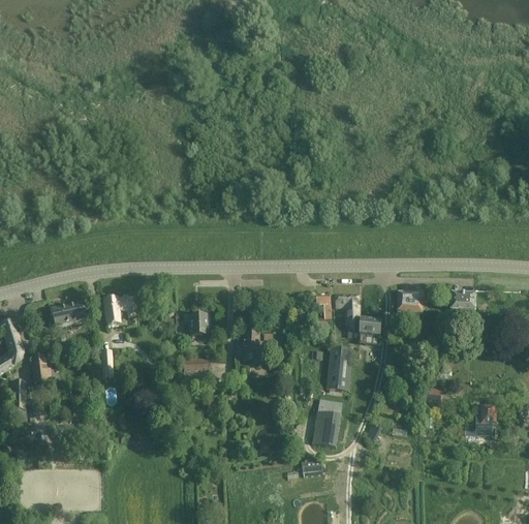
[(399,289),(397,314),(397,319),(402,320),(403,310),(424,313),(424,289),(399,289)]
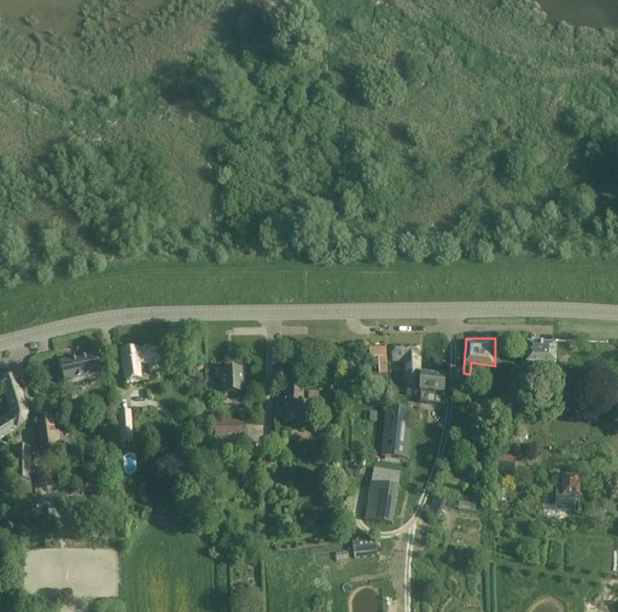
[(557,339),(553,339),(528,338),(528,361),(543,361),(543,367),(546,368),(554,368),(555,367),(555,361),(557,339)]
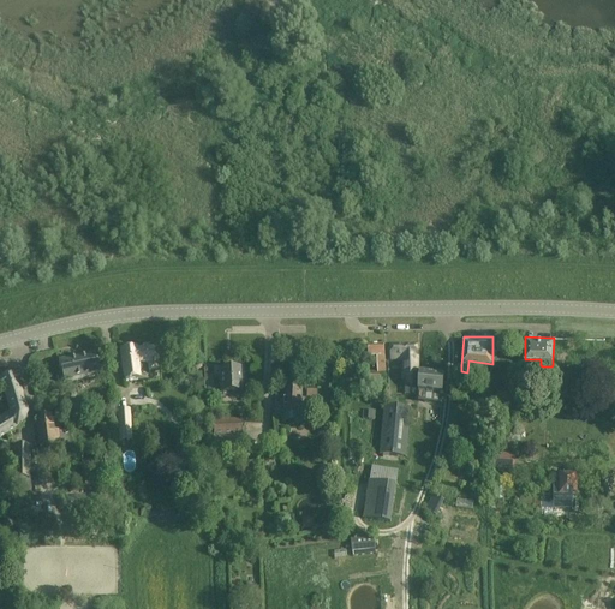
[(368,340),(369,351),(384,350),(384,339),(368,340)]
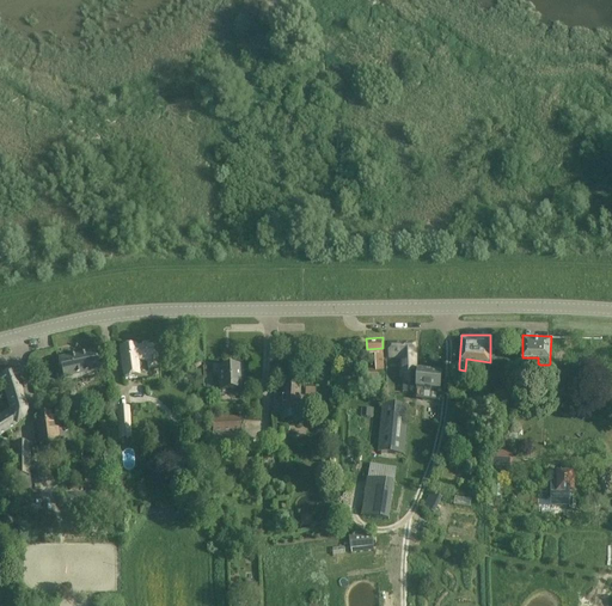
[(414,371),(414,337),(389,337),(389,352),(402,352),(402,371),(408,377),(414,371)]
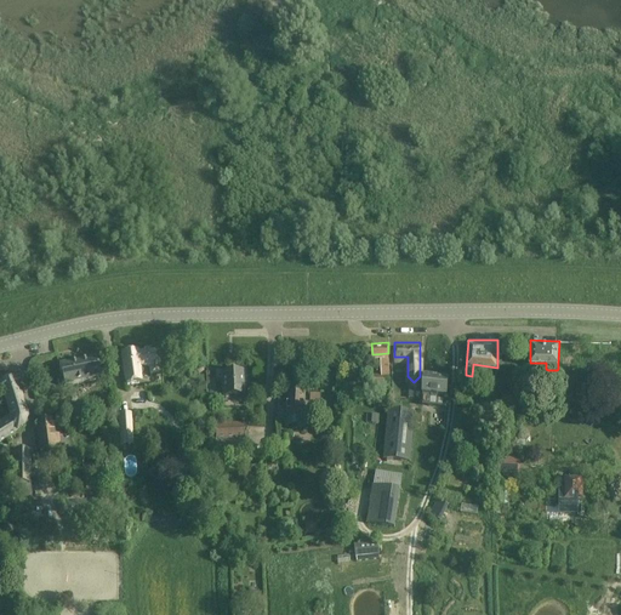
[(160,359),(158,343),(137,345),(121,346),(124,373),(126,379),(141,377),(140,360),(149,359),(151,368),(158,368),(158,359),(160,359)]
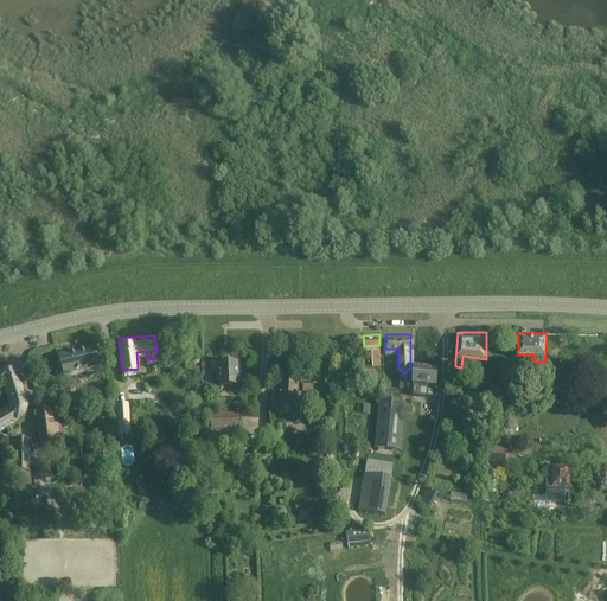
[(93,343),(58,351),(63,372),(97,365),(97,364),(102,363),(101,359),(96,360),(93,343)]
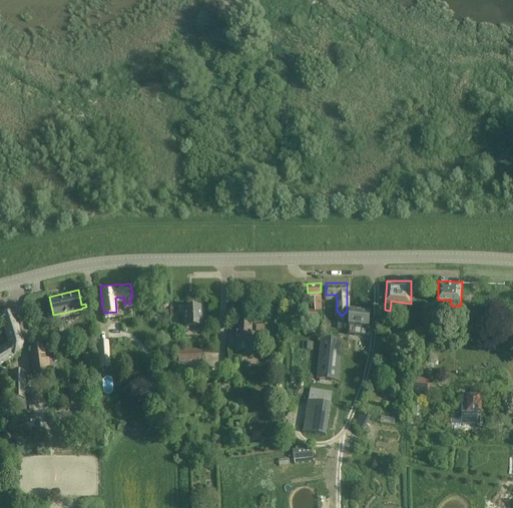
[(201,322),(200,302),(182,303),(183,323),(201,322)]
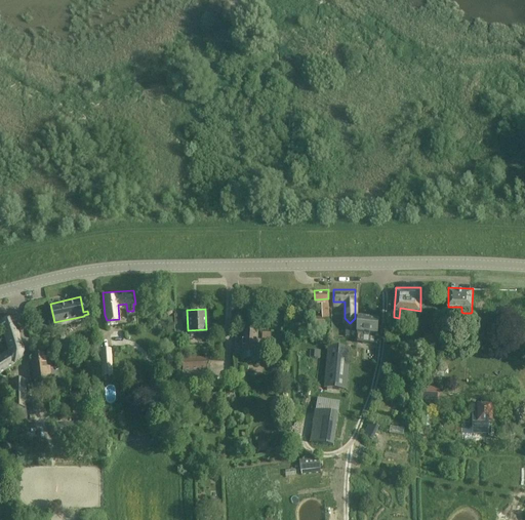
[(327,313),(315,313),(315,323),(327,323),(327,313)]
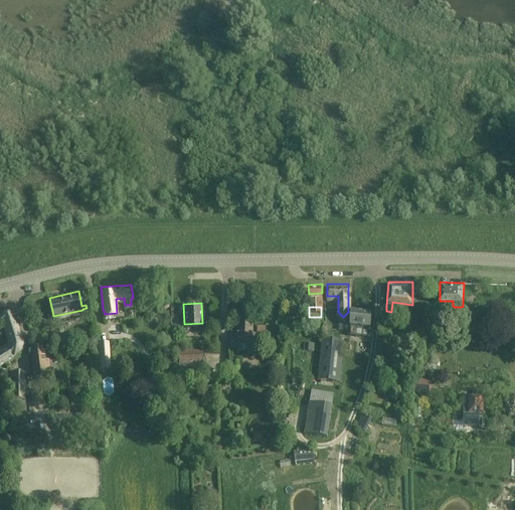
[(372,309),(352,308),(352,307),(351,322),(370,324),(372,309)]
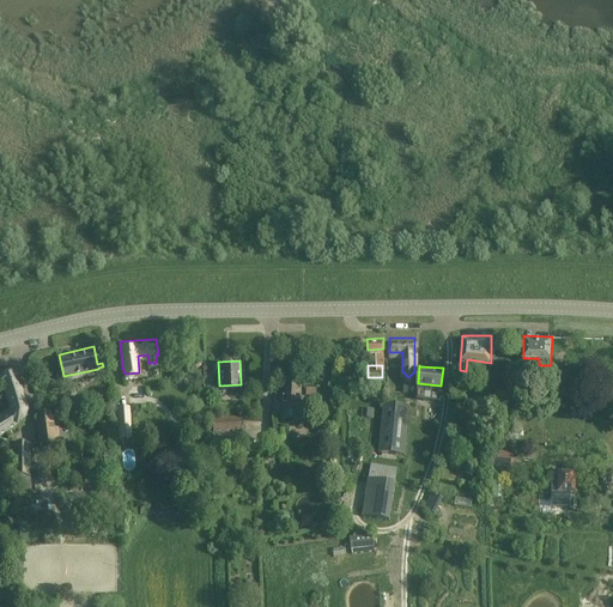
[(16,366),(0,370),(0,374),(2,381),(0,381),(0,386),(1,392),(5,392),(8,406),(0,411),(0,431),(23,418),(26,407),(16,366)]
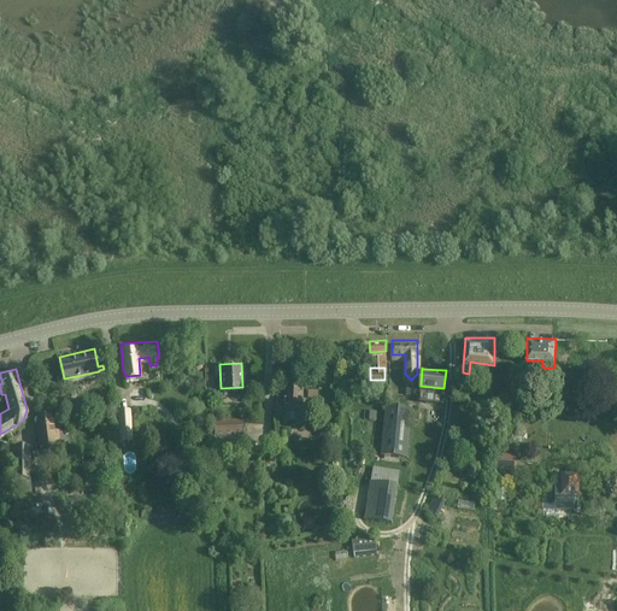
[(303,411),(304,375),(287,375),(286,392),(278,392),(278,411),(303,411)]
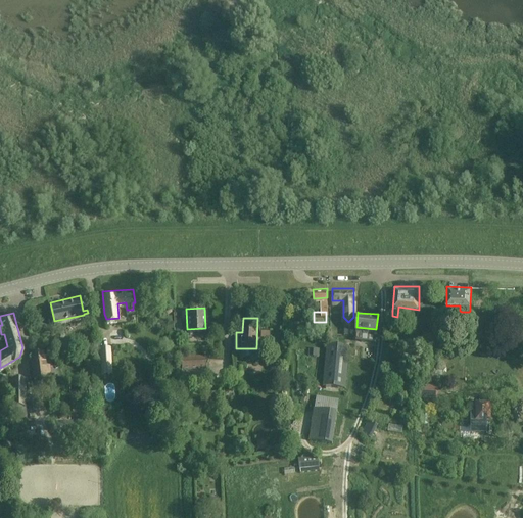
[(327,341),(323,382),(345,384),(349,343),(327,341)]
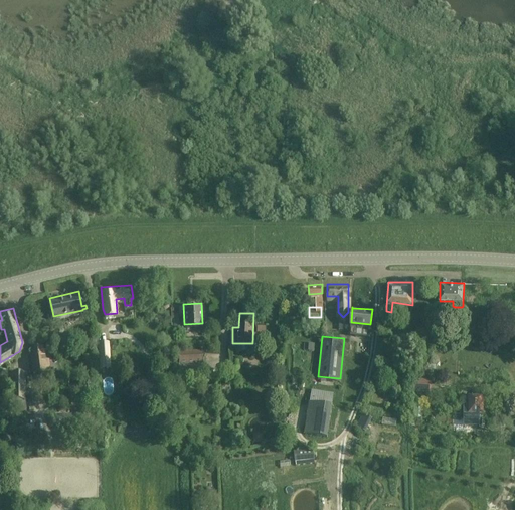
[(101,364),(109,364),(107,340),(100,340),(101,364)]
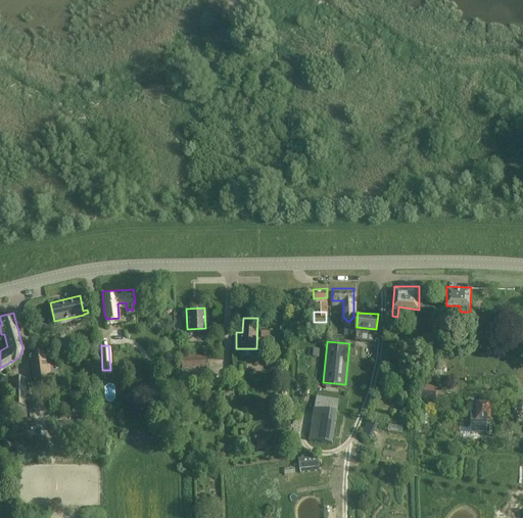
[(43,348),(34,350),(31,350),(34,375),(51,373),(49,362),(45,362),(43,348)]
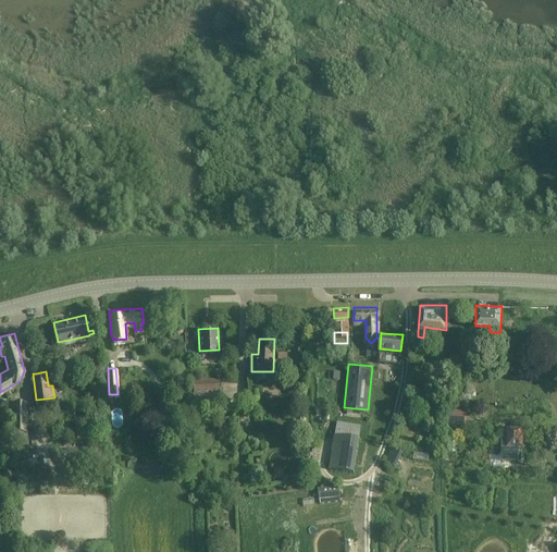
[(193,377),(194,404),(219,403),(218,376),(193,377)]
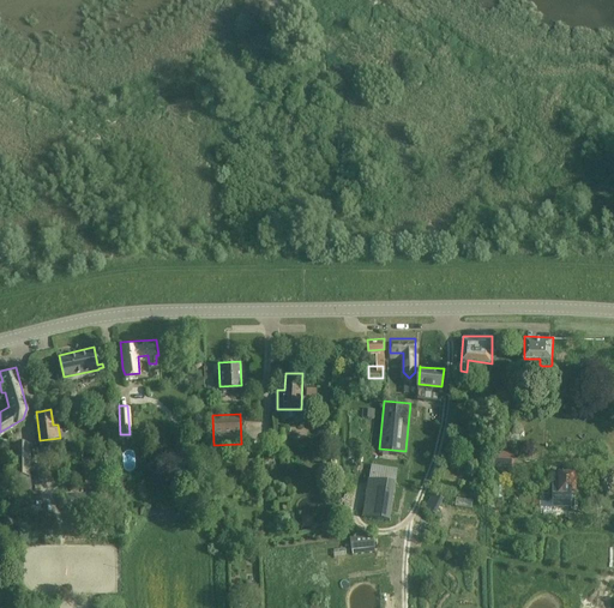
[(452,450),(456,438),(447,434),(443,446),(452,450)]
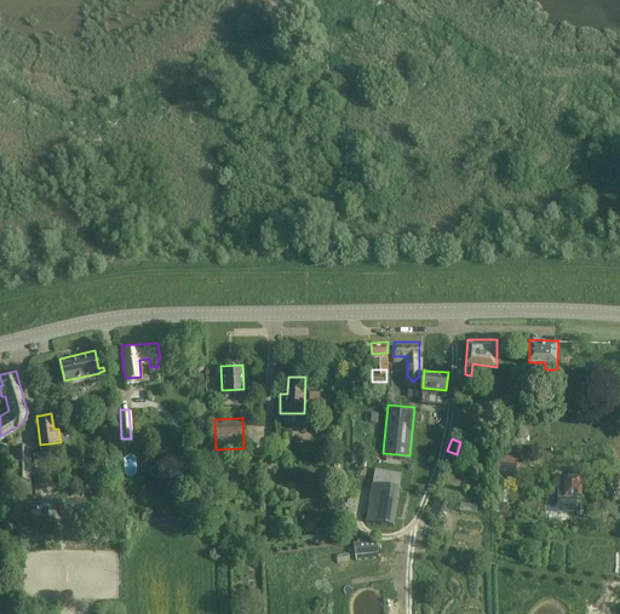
[(13,491),(30,491),(29,446),(13,446),(13,491)]
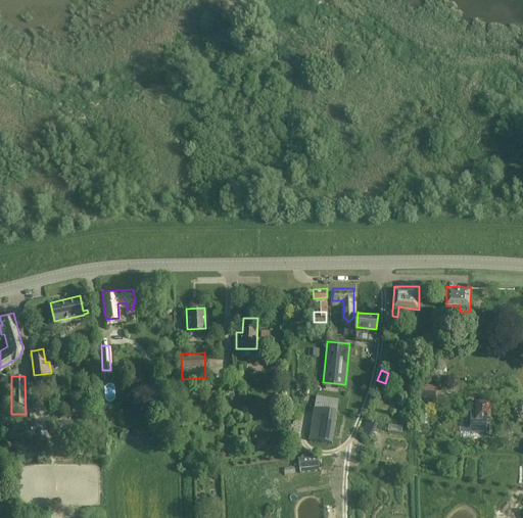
[(420,381),(419,394),(438,394),(438,382),(420,381)]
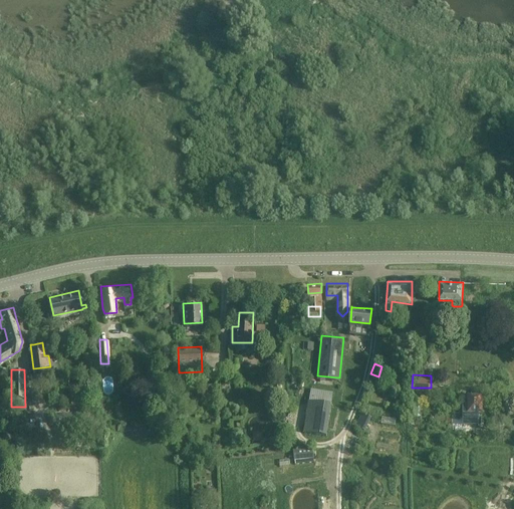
[(468,409),(482,410),(482,393),(468,393),(468,409)]
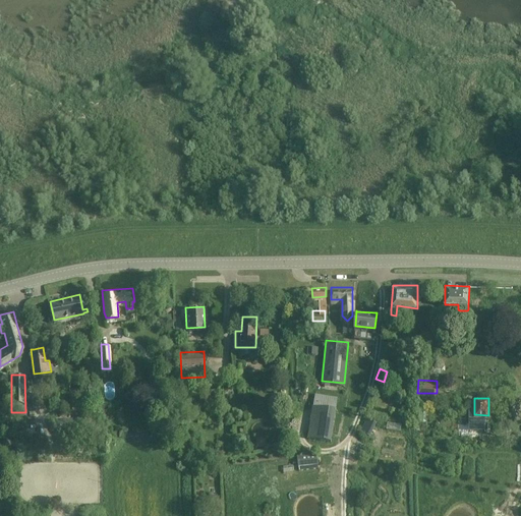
[(520,400),(510,398),(507,410),(519,413),(520,406),(520,400)]
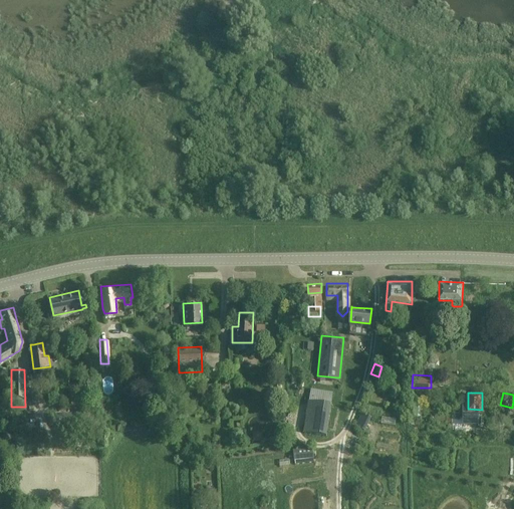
[(411,415),(420,415),(421,396),(412,395),(411,415)]
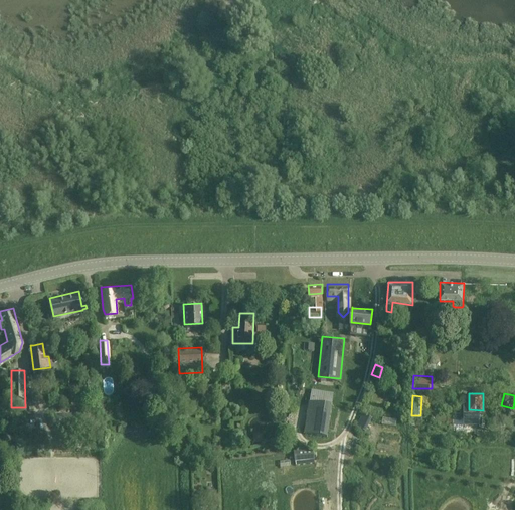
[(310,397),(305,430),(327,434),(332,401),(310,397)]
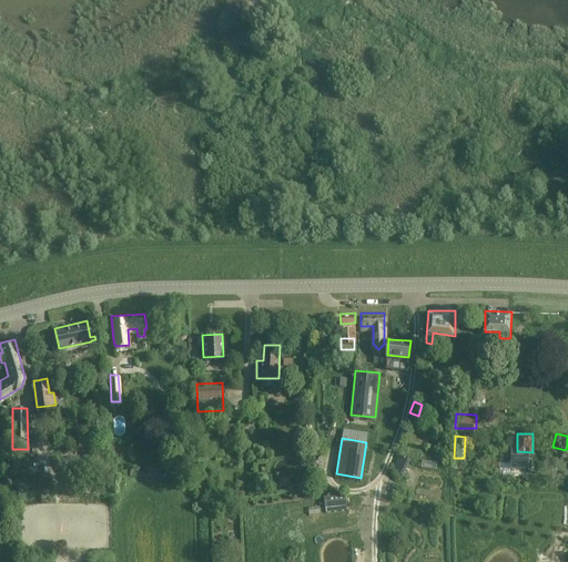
[(545,470),(545,476),(554,476),(554,480),(558,480),(559,471),(545,470)]
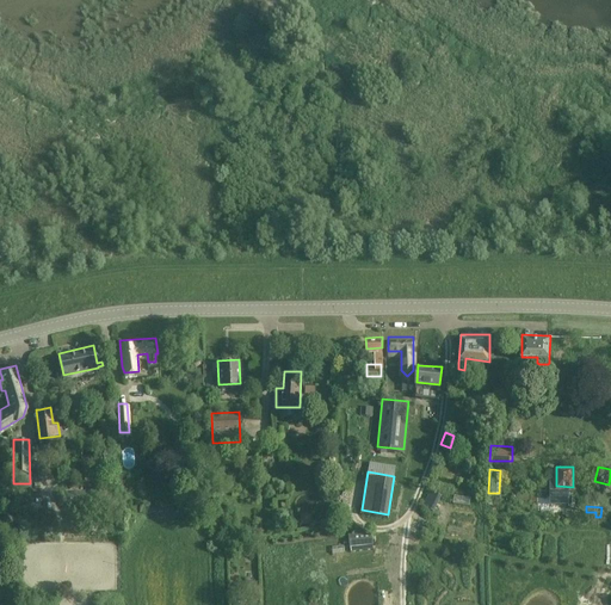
[(300,522),(310,522),(312,510),(300,510),(300,522)]
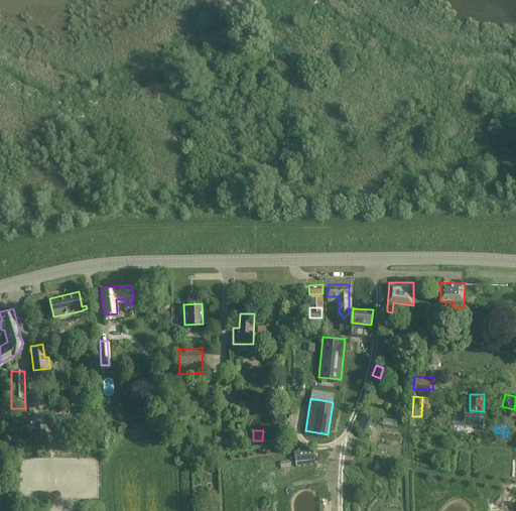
[(295,449),(296,458),(313,456),(312,446),(295,449)]
